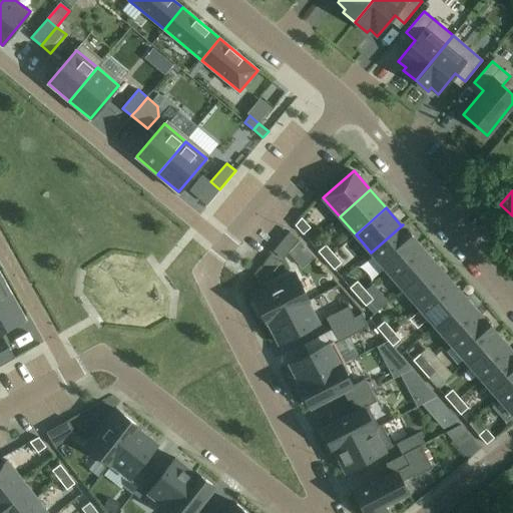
[(302,217),(295,225),(303,234),(311,227),(302,217)]
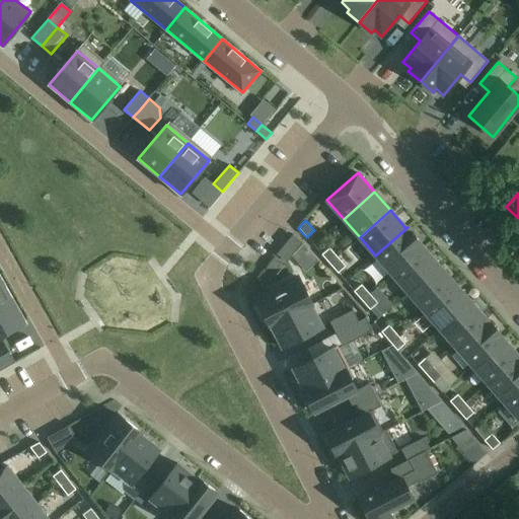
[(408,227),(375,255),(391,274),(424,245),(408,227)]
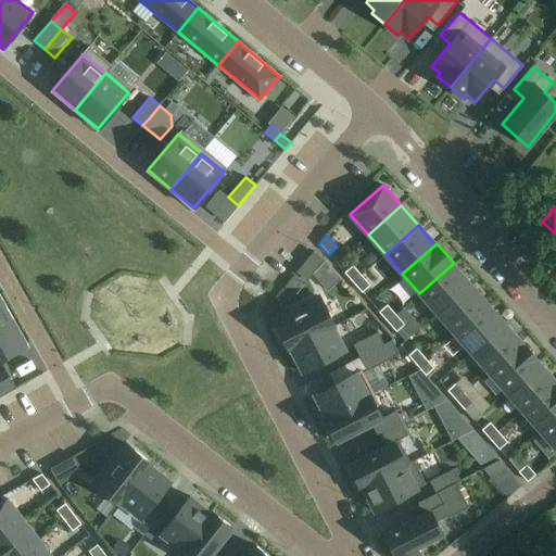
[(314,251),(297,272),(306,280),(325,260),(314,251)]
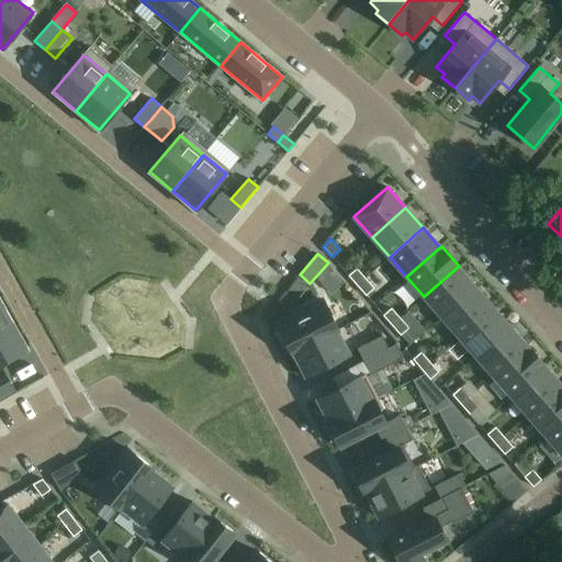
[(328,263),(316,277),(330,293),(344,281),(328,263)]
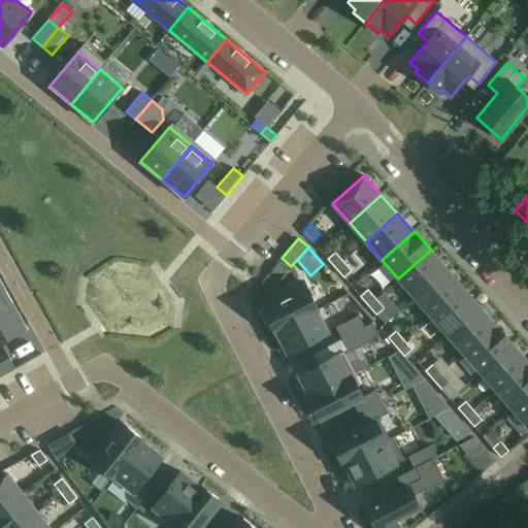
[(431,250),(398,278),(415,297),(447,269),(430,252),(431,251),(431,250)]
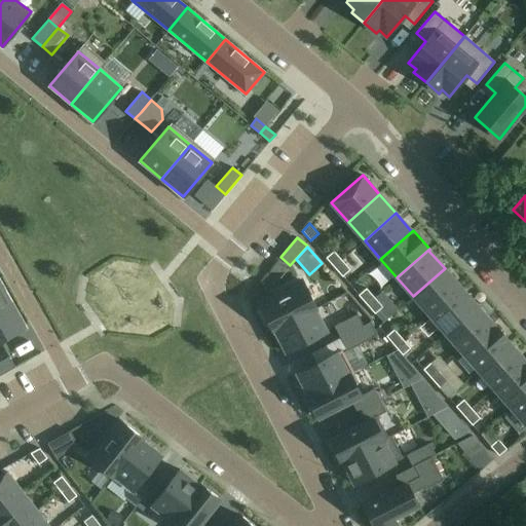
[(334,251),(326,258),(334,267),(342,260),(334,251)]
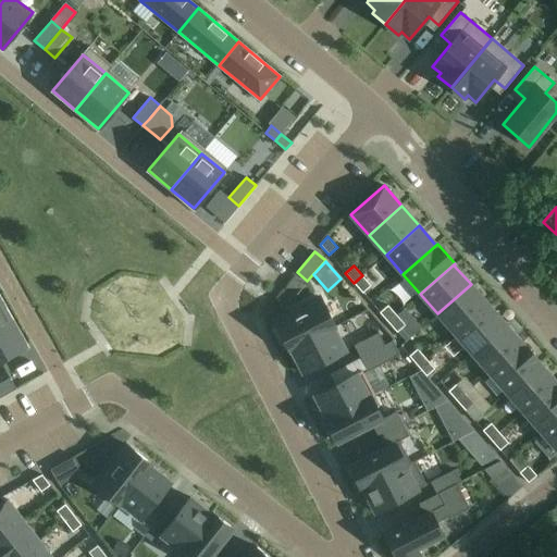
[(362,275),(354,283),(362,293),(371,285),(362,275)]
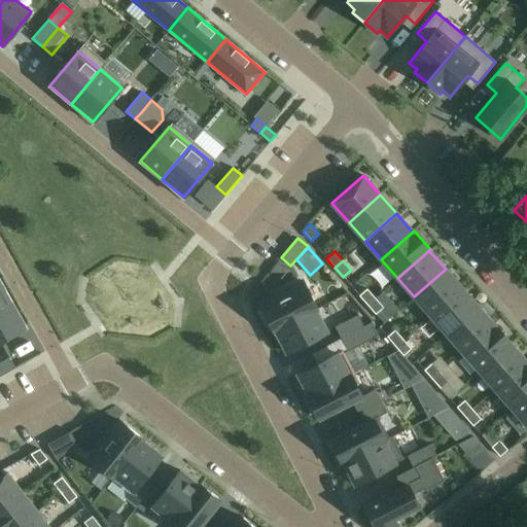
[(461,287),(446,269),(414,296),(430,315),(461,287)]
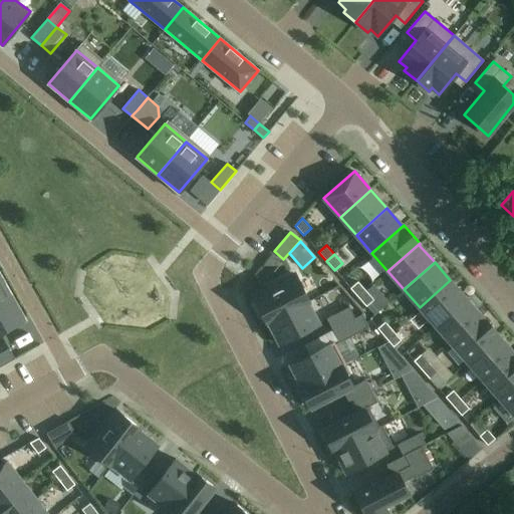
[(0,273),(0,300),(12,294),(0,273)]
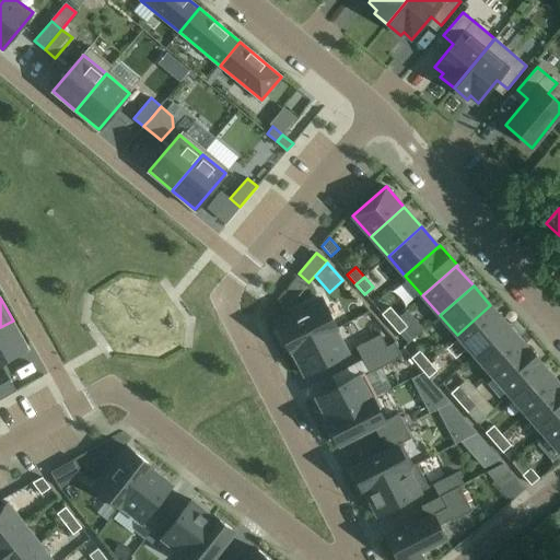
[(321,299),(276,322),(292,352),(293,352),(292,351),(335,328),(336,329),(337,329),(321,299)]
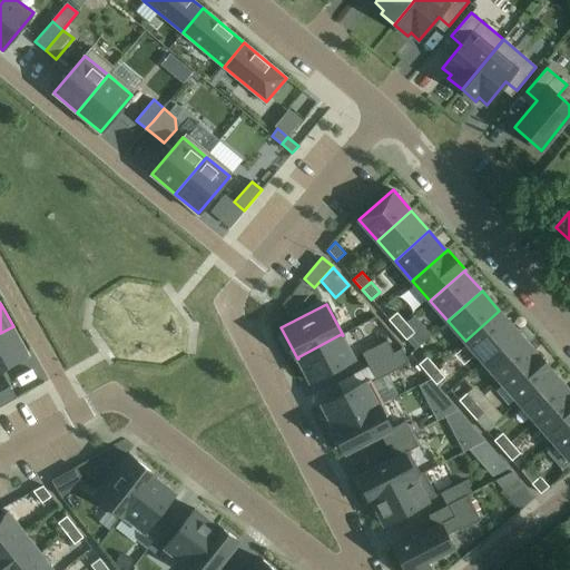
[(499,311),(465,341),(483,361),(517,332),(499,311)]
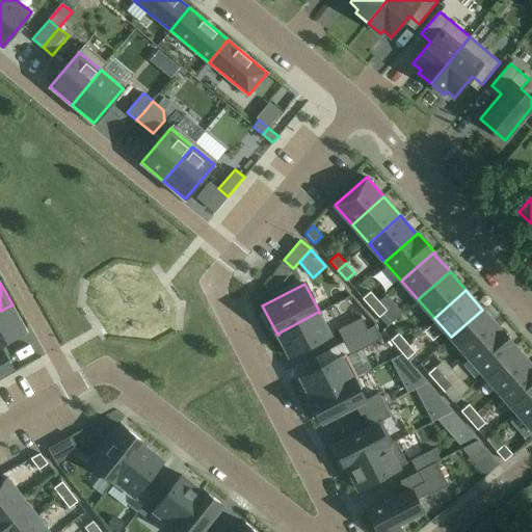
[(370,291),(363,298),(371,308),(378,300),(370,291)]
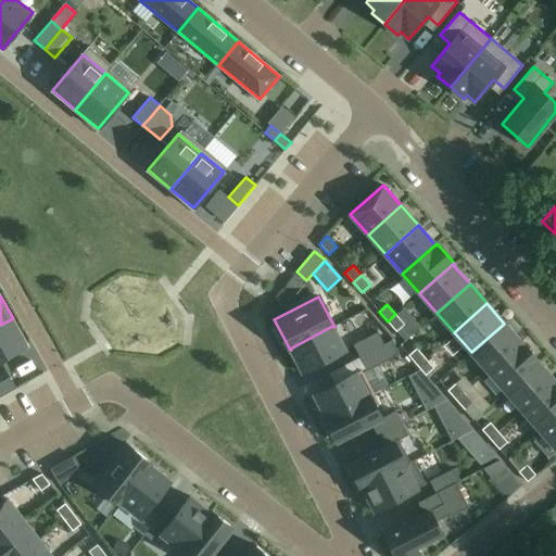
[(409,306),(402,315),(414,326),(422,316),(409,306)]
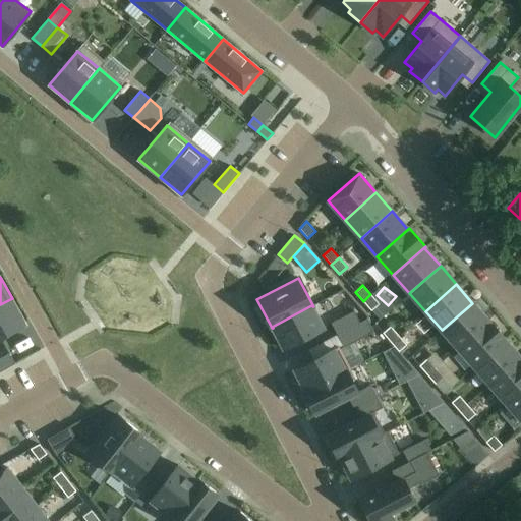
[(379,303),(370,294),(363,301),(371,310),(379,303)]
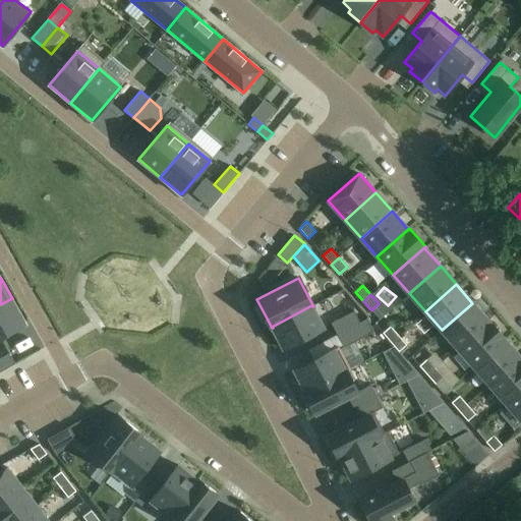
[(12,298),(0,304),(0,337),(25,323),(12,298)]
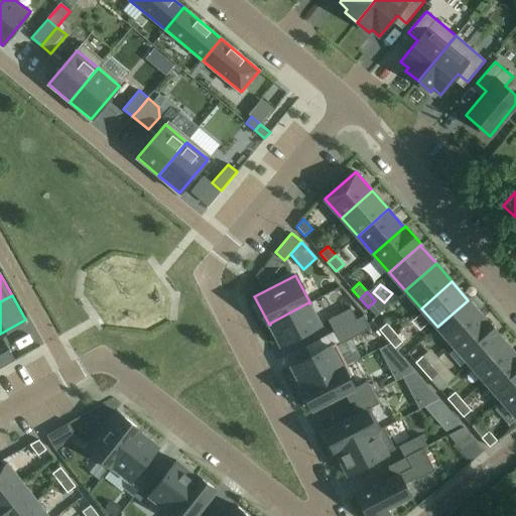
[(468,300),(437,327),(453,345),(485,317),(484,316),(483,317),(468,300)]
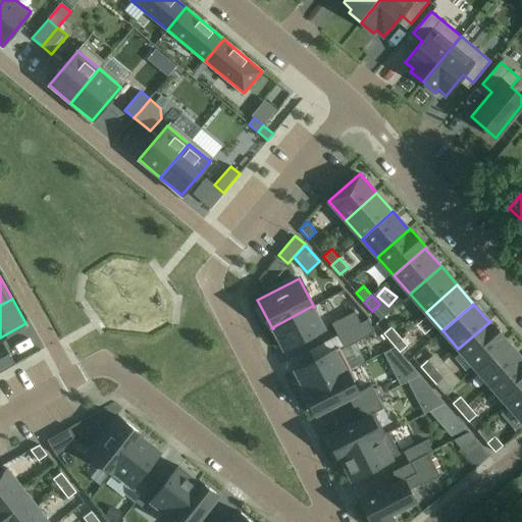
[(272,327),(273,328),(284,350),(285,349),(284,349),(322,328),(323,329),(324,329),(313,307),(312,306),(272,327)]
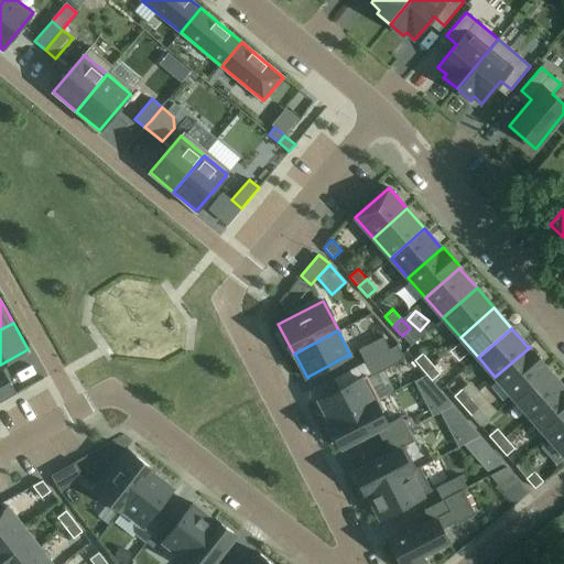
[(358,349),(365,361),(389,349),(383,336),(358,349)]
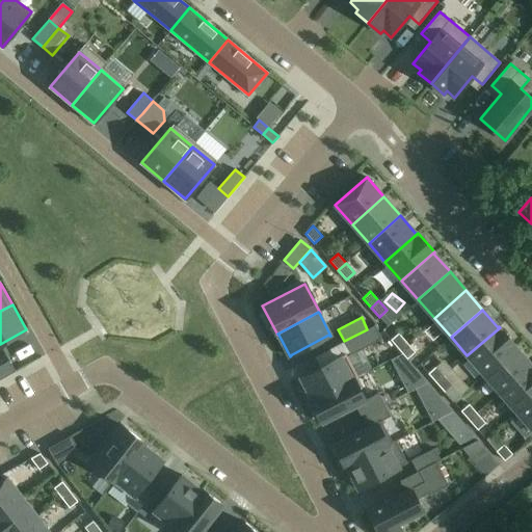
[(381,339),(374,325),(367,329),(344,341),(351,354),(381,339)]
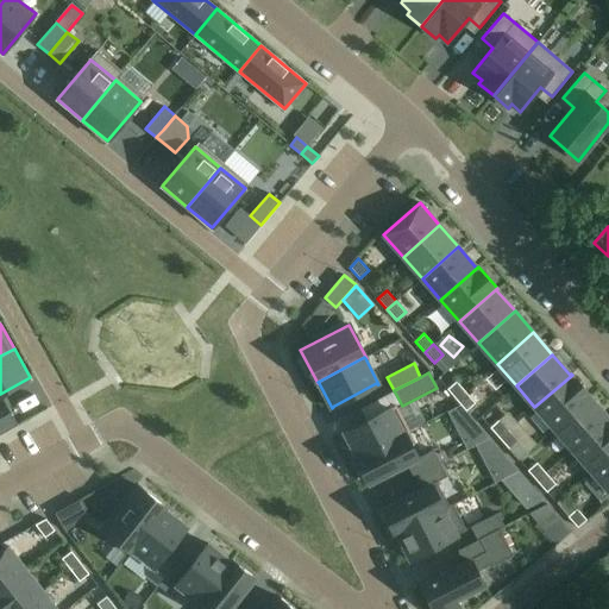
[(591,396),(572,375),(534,407),(553,428),(591,396)]
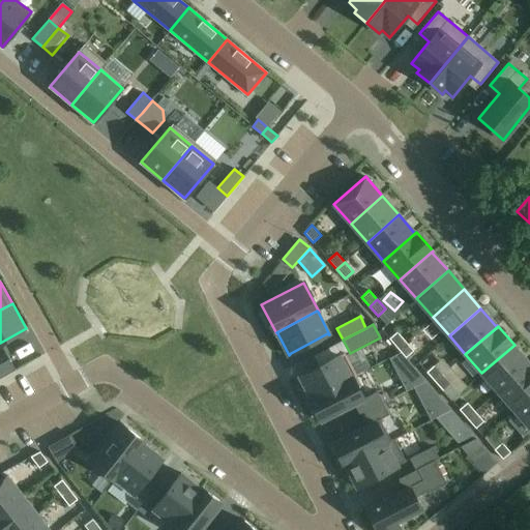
[(398,348),(405,342),(396,331),(389,339),(398,348)]
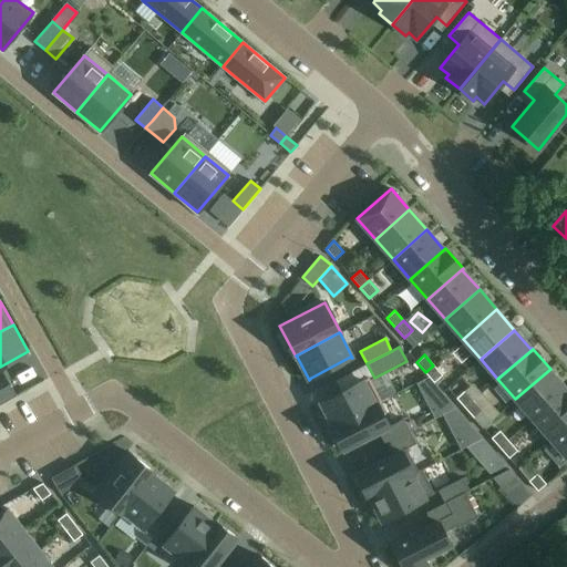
[(433,366),(425,372),(434,382),(442,375),(433,366)]
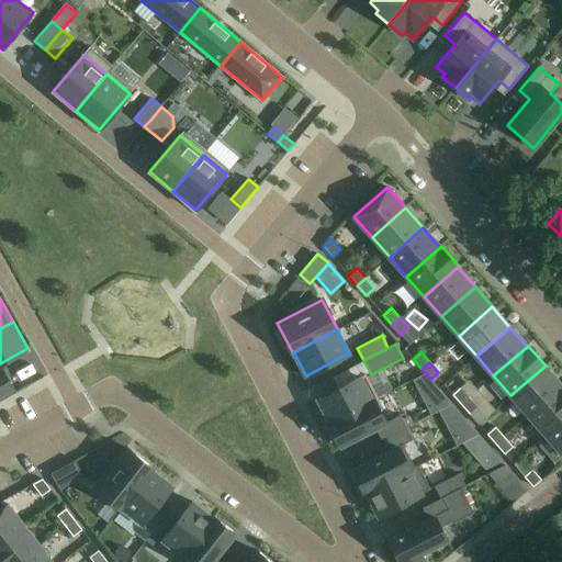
[(546,366),(510,395),(528,415),(561,385),(561,384),(561,385),(544,367),(546,367),(546,366)]
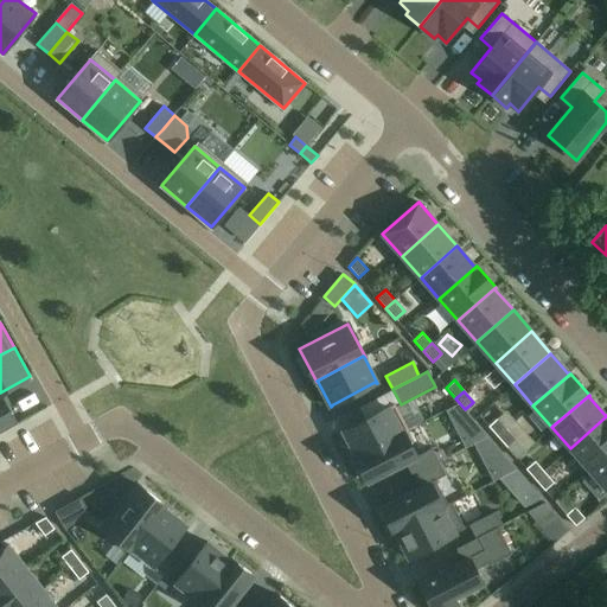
[(343,429),(356,455),(356,457),(403,432),(404,433),(408,430),(394,403),(393,403),(394,404),(344,430),(344,429),(343,429)]
